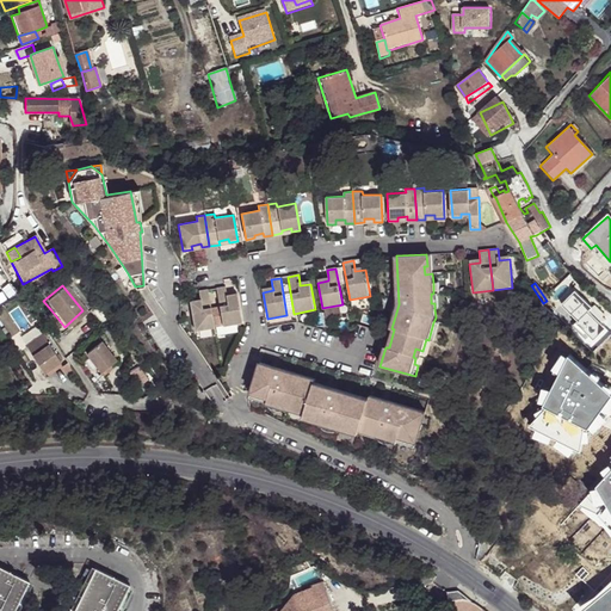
[(227,298),(227,295),(226,288),(216,289),(223,326),(242,322),(238,296),(227,298)]
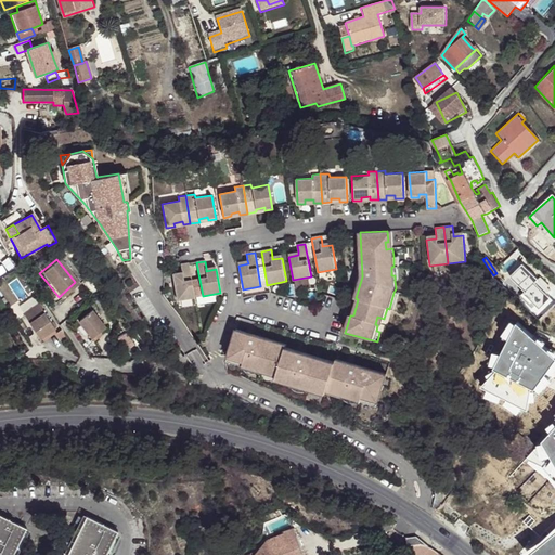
[(524,262),(513,273),(519,280),(516,283),(525,292),(521,295),(544,318),(554,305),(554,299),(547,292),(550,289),(546,286),(549,284),(541,276),(539,279),(524,262)]
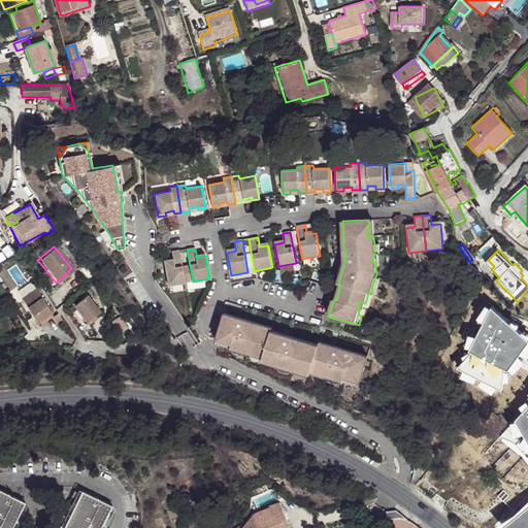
[(184,283),(178,251),(171,252),(172,259),(172,262),(164,263),(168,286),(184,283)]
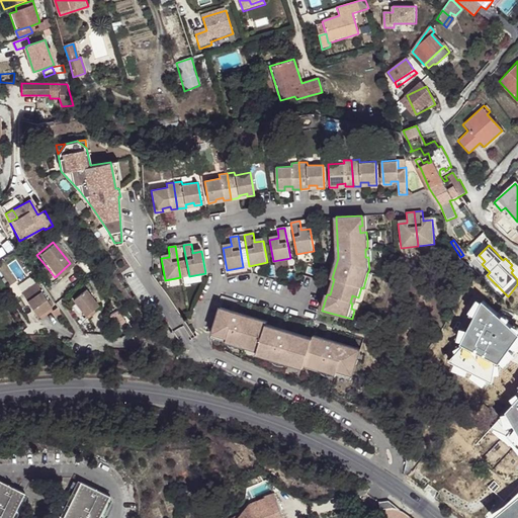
[(15,259),(6,264),(17,281),(26,276),(15,259)]
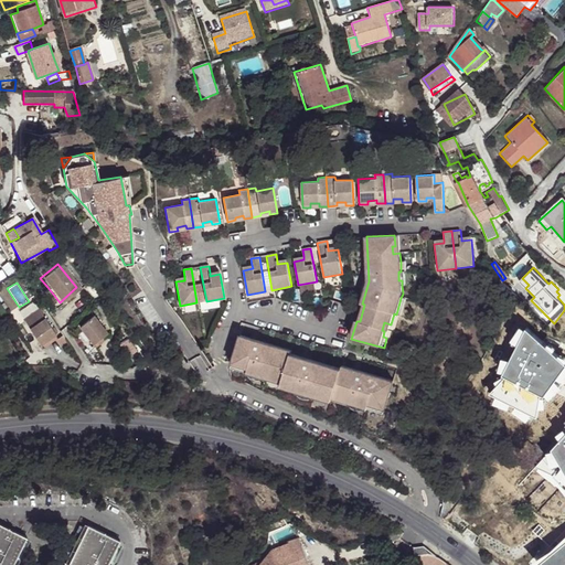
[(60,302),(48,287),(45,289),(40,294),(53,308),(60,302)]
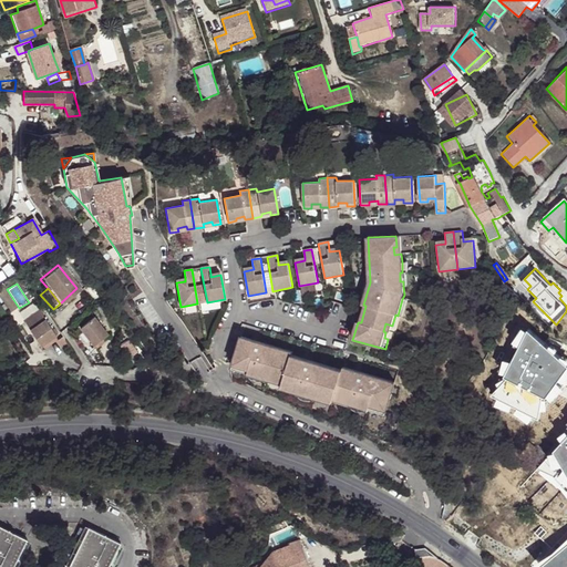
[(408,301),(402,299),(398,316),(403,318),(408,301)]
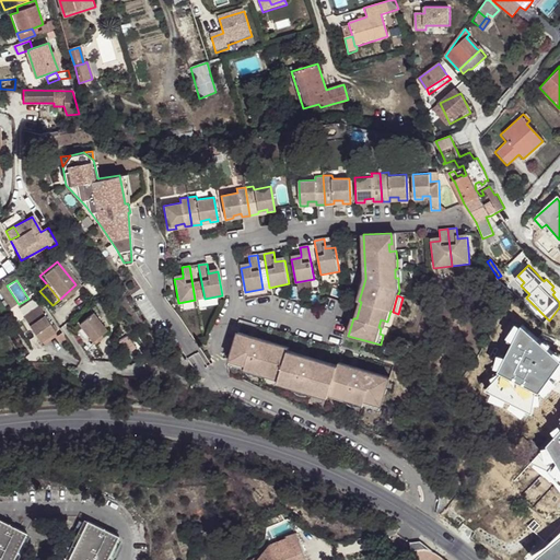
[(16,313),(21,319),(36,308),(31,302),(16,313)]
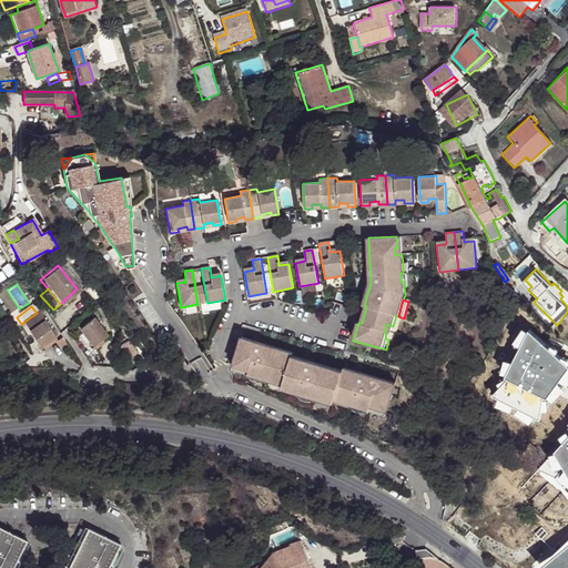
[(56,338),(37,313),(21,324),(41,350),(42,348),(54,340),(56,338)]
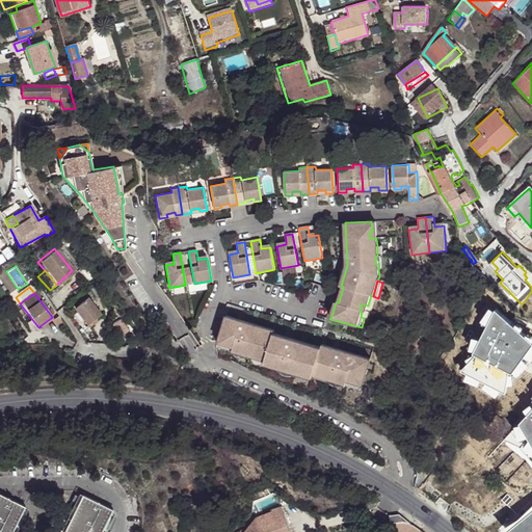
[(86,323),(97,315),(100,312),(85,295),(73,307),(86,323)]
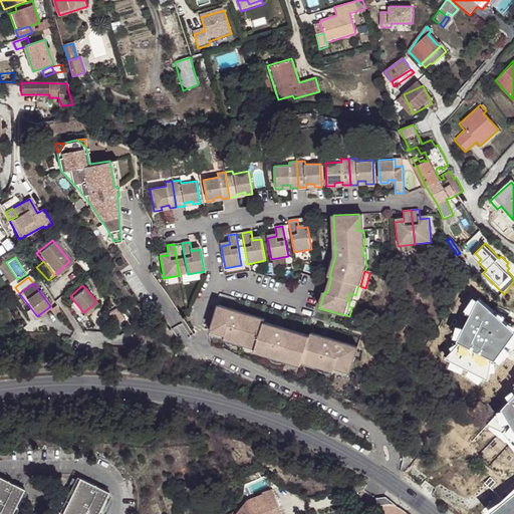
[(513,332),(513,329),(480,298),(458,341),(461,342),(493,357),(496,358),(513,332)]
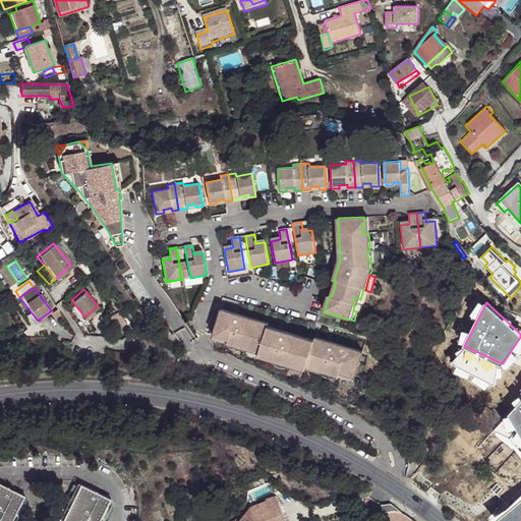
[(96,310),(95,308),(84,316),(87,319),(96,310)]
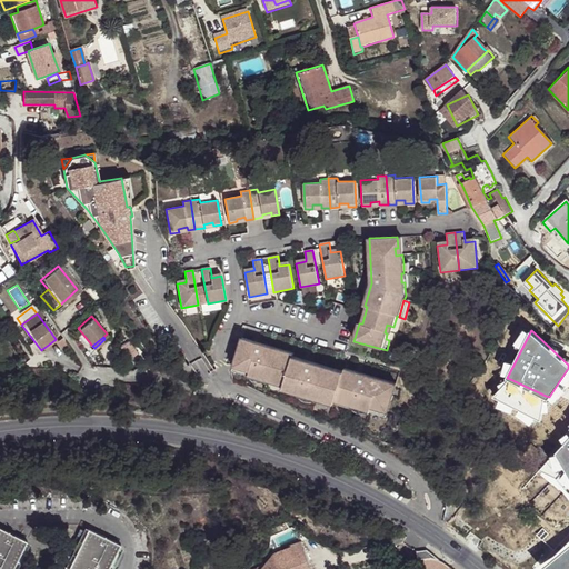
[(292,352),(241,337),(240,340),(231,370),(231,372),(233,382),(247,386),(250,376),(267,380),(269,373),(276,376),(273,379),(283,382),(283,385),(292,388),(293,385),(300,386),(298,392),(318,398),(319,391),(326,393),(325,398),(335,400),(335,398),(345,401),(346,397),(352,399),(350,406),(369,411),(371,405),(378,406),(377,410),(386,413),(391,396),(398,397),(399,393),(398,390),(393,390),(396,383),(343,368),(343,371),(291,356),(292,352)]
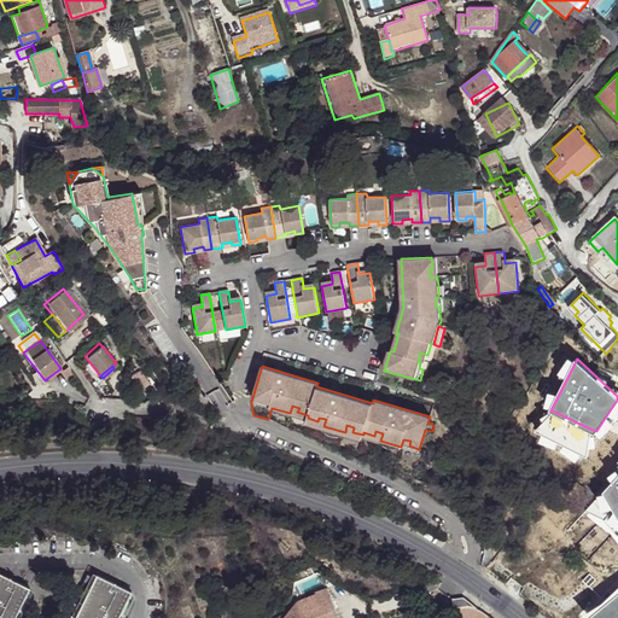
[(59,369),(46,379),(47,382),(60,372),(59,369)]
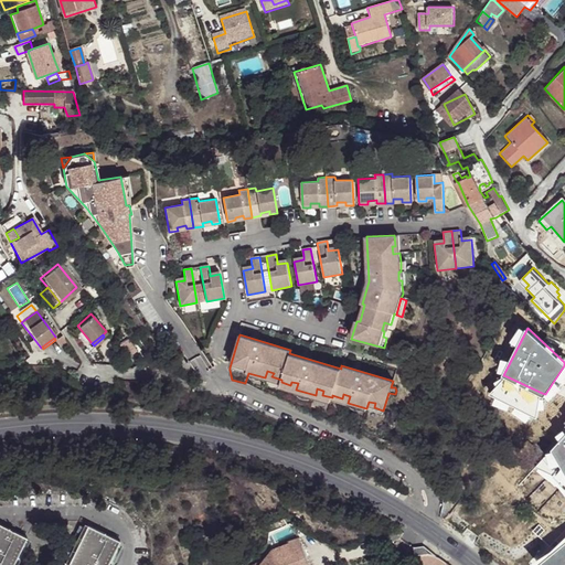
[(62,338),(55,341),(62,351),(68,347),(62,338)]
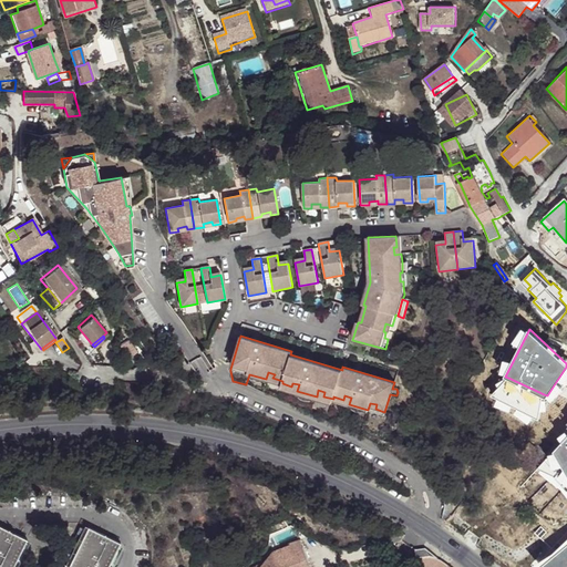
[(275,374),(268,372),(266,379),(282,383),(282,381),(272,378),(275,374)]
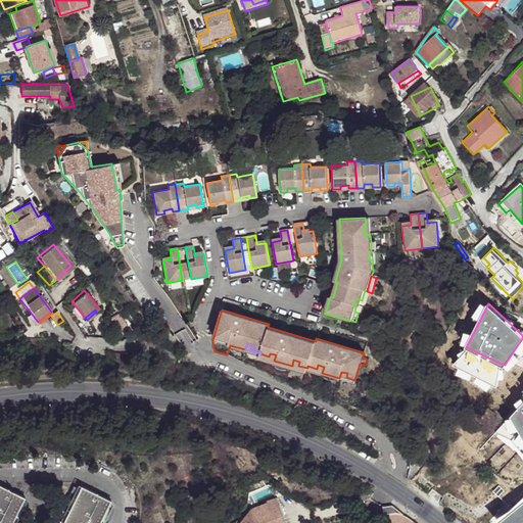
[(502,364),(469,348),(455,364),(497,384),(502,364)]
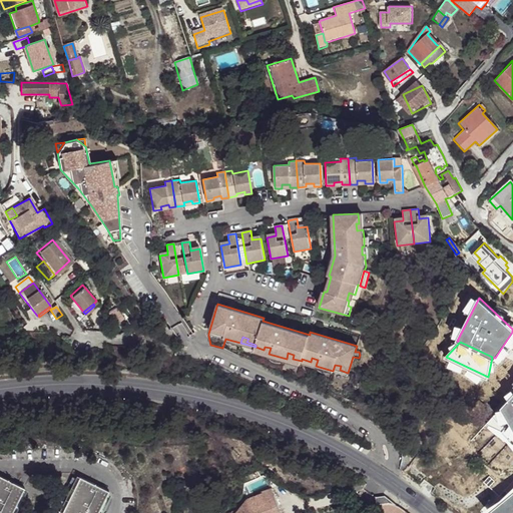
[(294,355),(288,353),(287,359),(301,364),(302,361),(293,359),(294,355)]
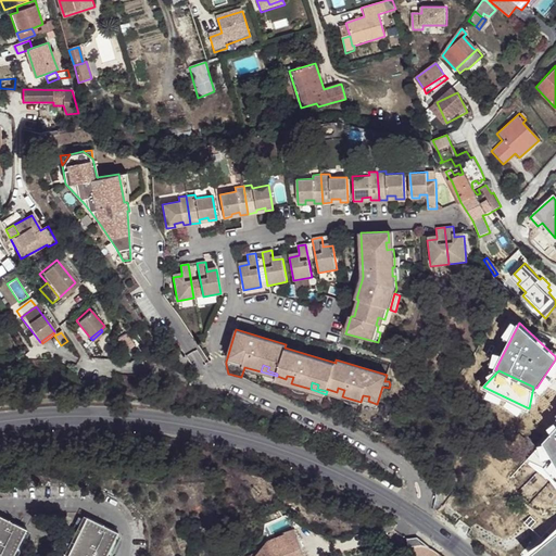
[(369,396),(363,395),(361,402),(377,406),(377,404),(368,401),(369,396)]
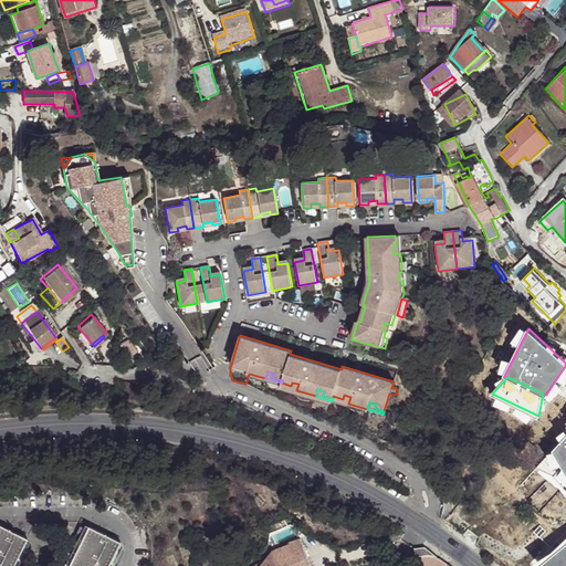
[(565,436),(555,449),(565,467),(565,436)]
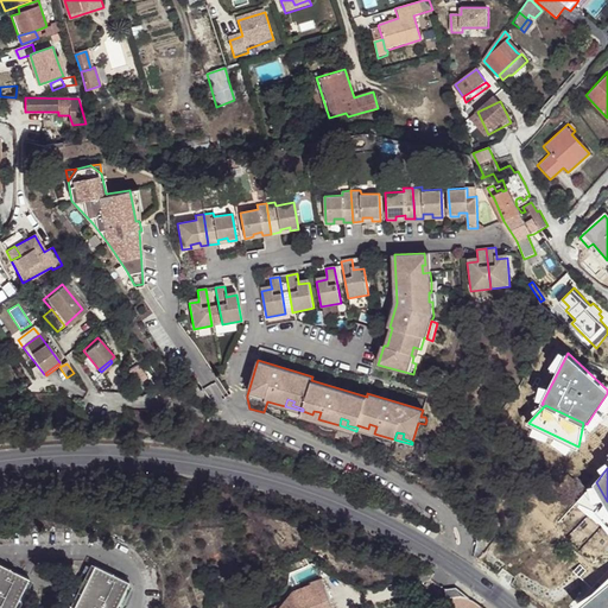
[(607,502),(596,482),(578,500),(594,511),(607,525),(607,502)]
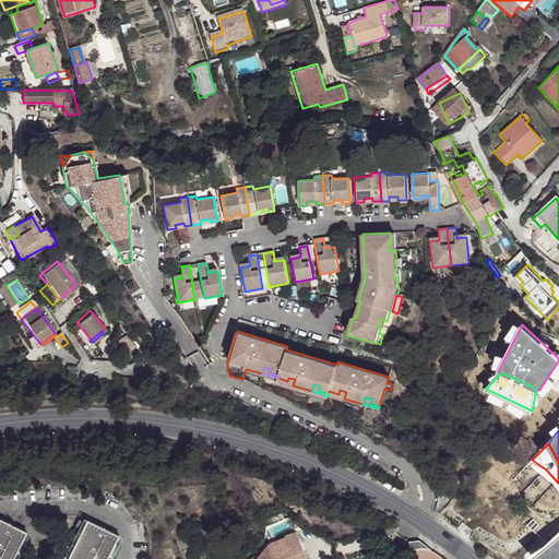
[(12,558),(26,532),(0,519),(0,558),(12,558)]
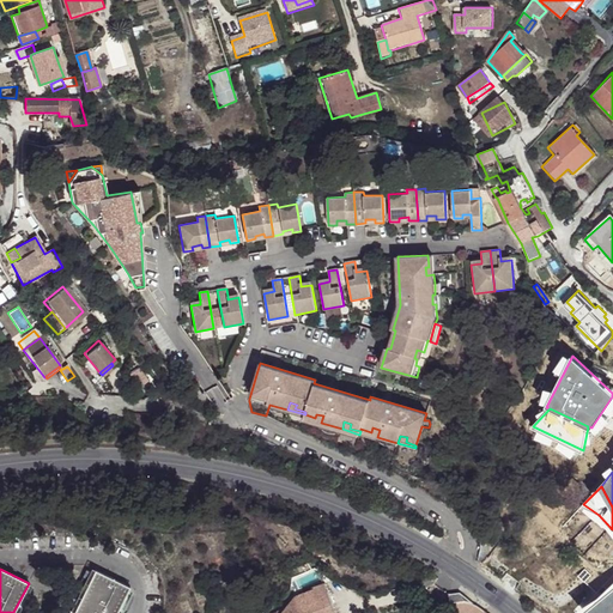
[(96,570),(73,612),(116,612),(129,588),(96,570)]
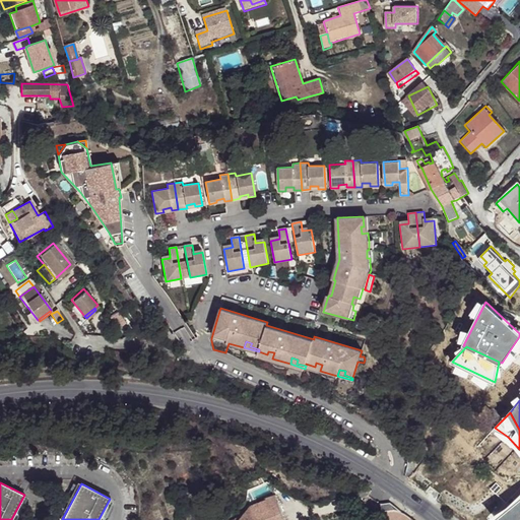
[(366,492),(353,496),(354,502),(366,499),(369,494),(366,492)]
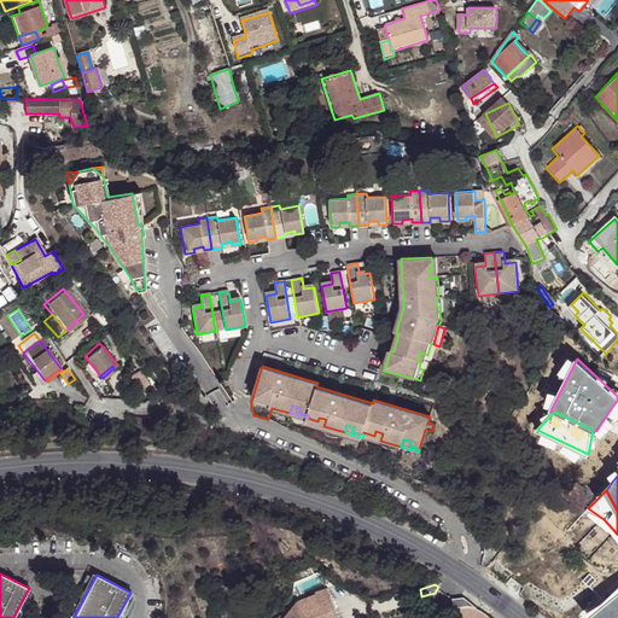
[(617,617),(617,587),(607,598),(584,612),(588,617),(617,617)]
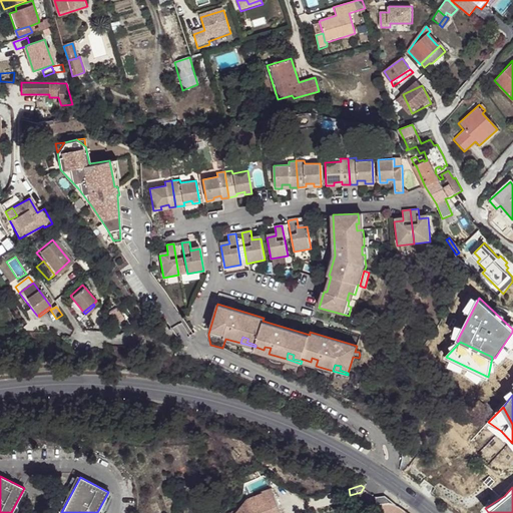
[(261,493),(262,495),(269,512),(281,512),(272,489),(261,493)]
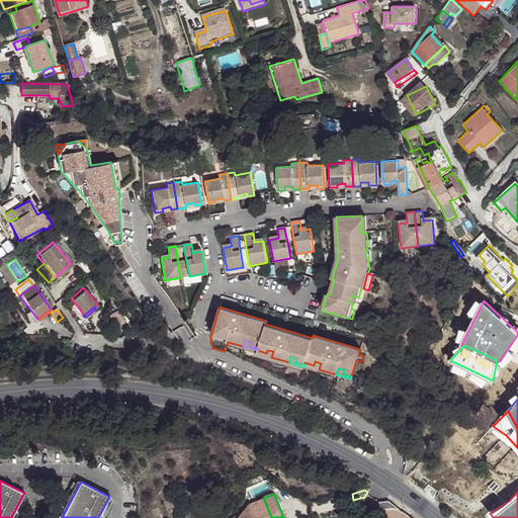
[(240,517),(271,517),(264,500),(250,506),(245,512),(240,517)]
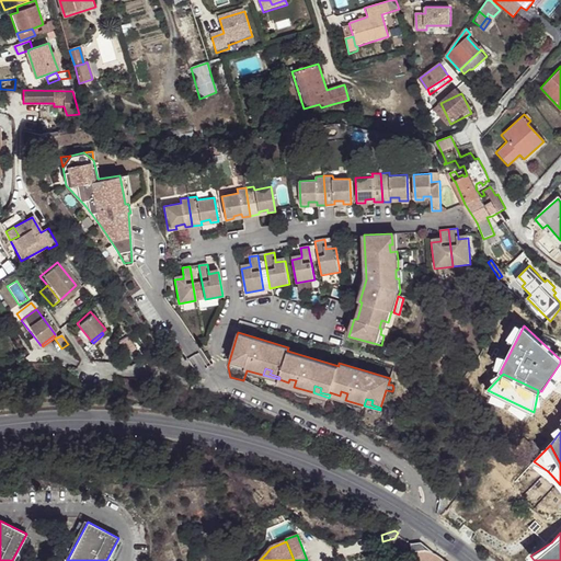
[(437,560),(418,547),(410,551),(414,558),(413,560),(437,560)]
